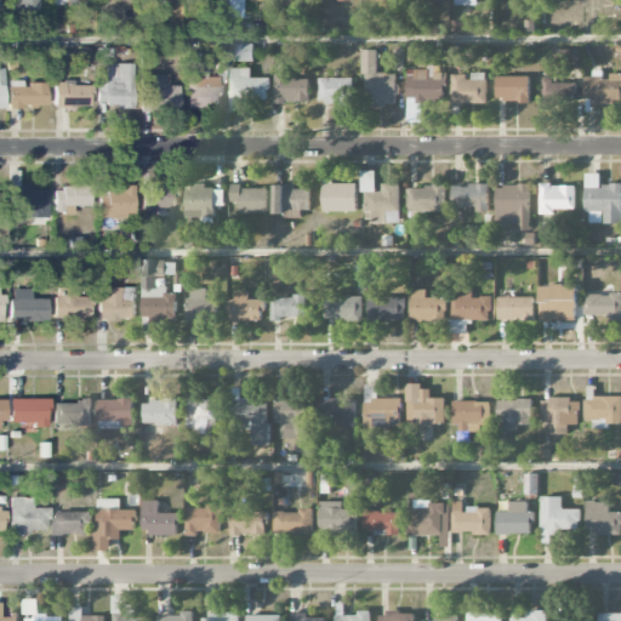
[(254,45),(231,44),(231,61),(252,62),(254,45)]
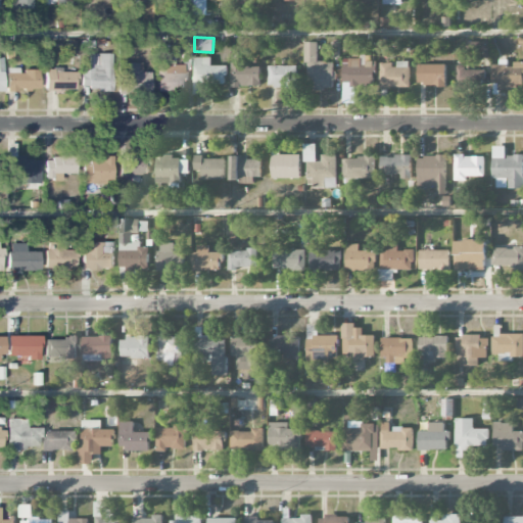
[(318,43),(307,43),(306,90),(333,90),(334,62),(318,62),(318,43)]
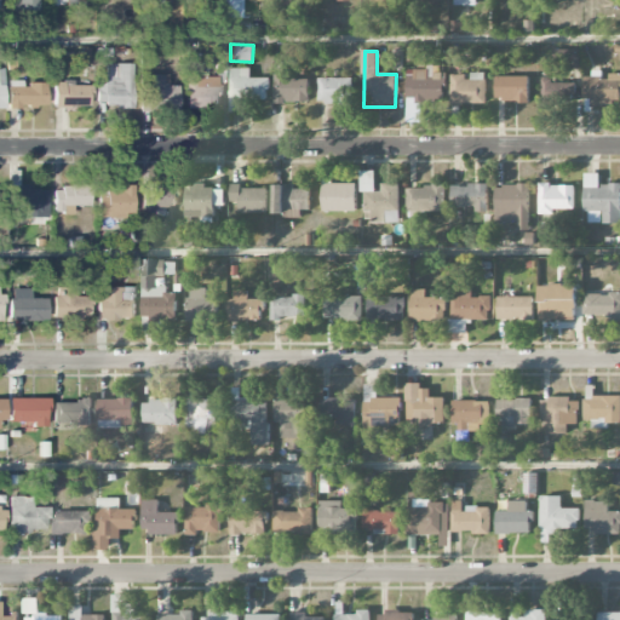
[(96,81),(97,108),(133,107),(133,63),(105,64),(105,80),(96,81)]
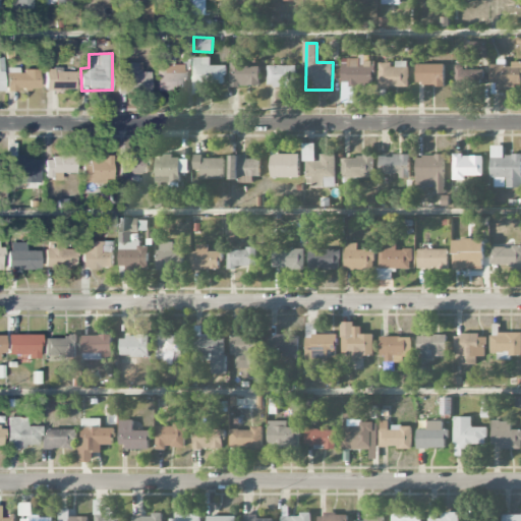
[(225,66),(209,65),(209,58),(192,57),(192,92),(210,92),(210,83),(225,84),(225,66)]
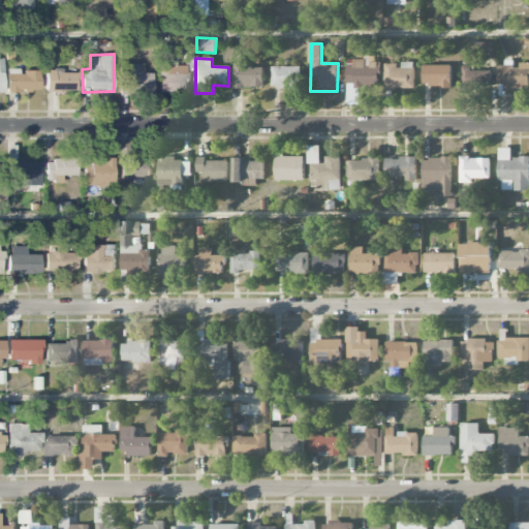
[(377,87),(379,62),(369,62),(370,59),(347,58),(346,85),(377,87)]
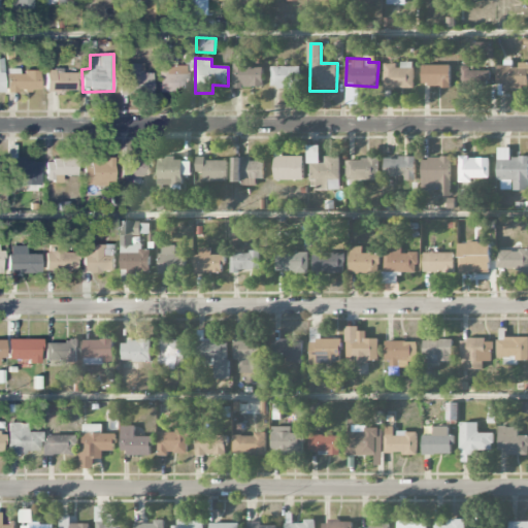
[(384,89),(414,89),(414,62),(401,62),(401,65),(384,65),(384,89)]
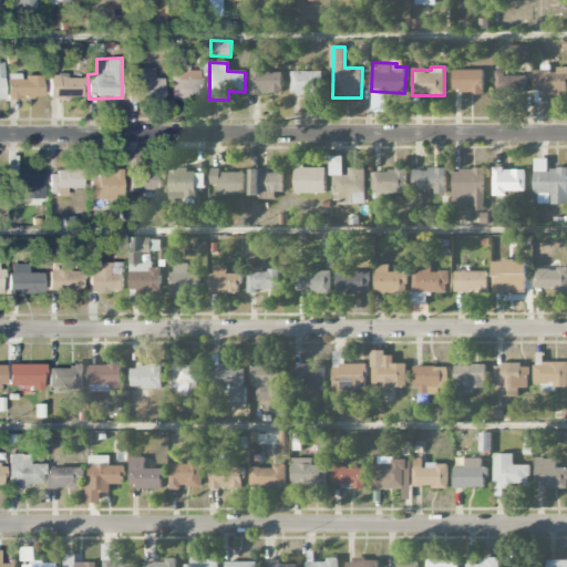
[(534,71),(534,94),(566,94),(566,66),(557,68),(557,71),(534,71)]
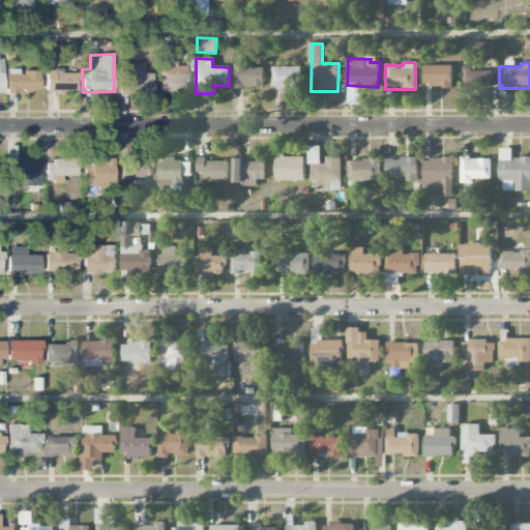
[(153,93),(153,74),(144,74),(144,63),(122,64),(122,93),(153,93)]
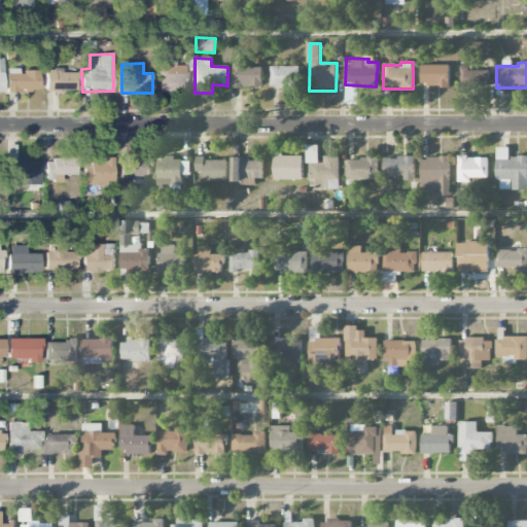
[(261,89),(262,67),(246,67),(246,63),(233,63),(233,88),(261,89)]
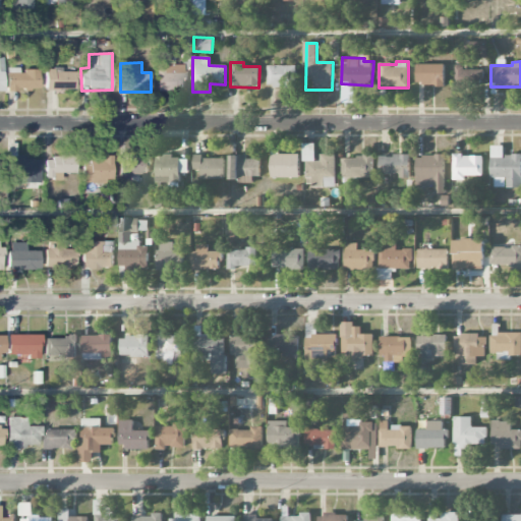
[(481,70),(472,69),(472,63),(456,63),(455,85),(480,85),(481,70)]
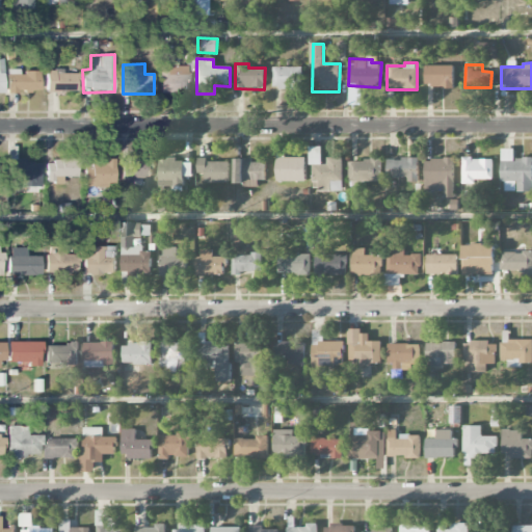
[(454,67),(425,65),(425,87),(454,87),(454,67)]
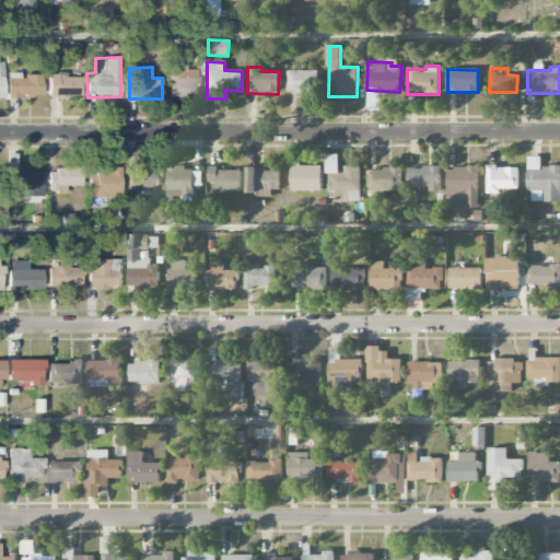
[(197,70),(170,70),(168,97),(197,97),(197,70)]
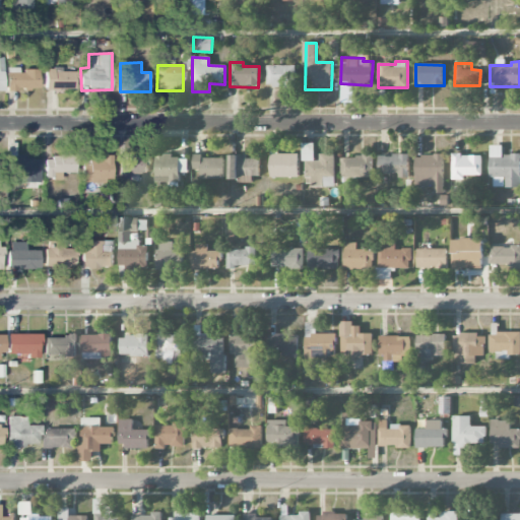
[(296,66),(266,66),(266,87),(296,87),(296,66)]
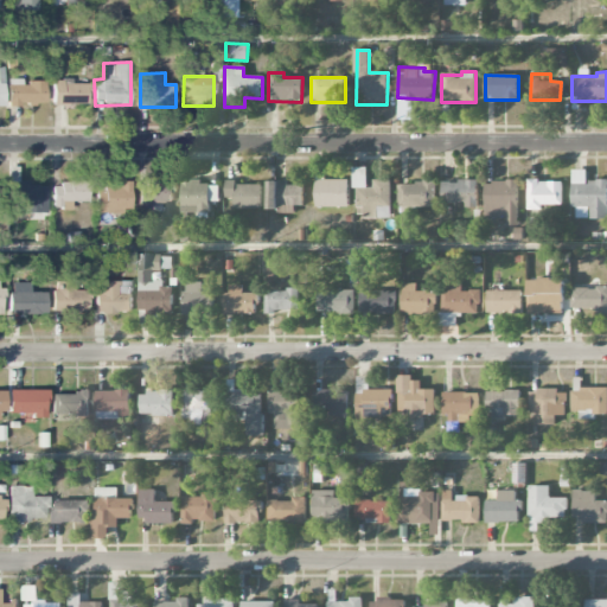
[(23,80),(8,78),(7,104),(45,104),(46,82),(23,82),(23,80)]
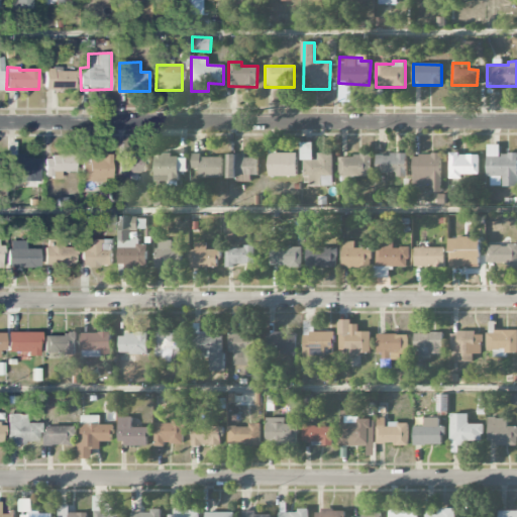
[(74,70),(45,71),(45,89),(75,89),(74,70)]
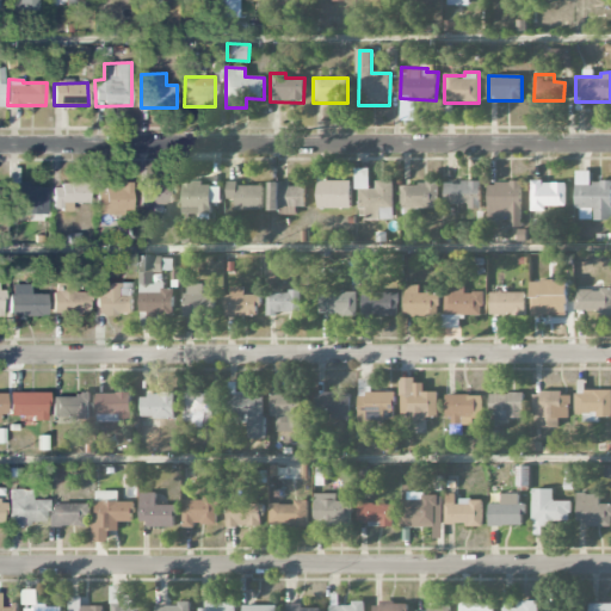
[(394,220),(393,181),(371,181),(371,168),(357,168),(357,210),(366,209),(368,220),(394,220)]
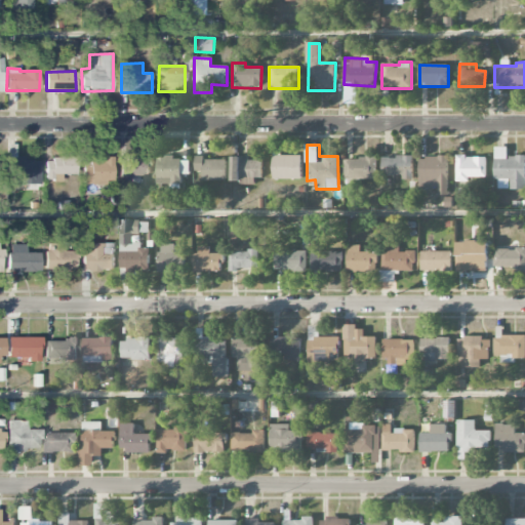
[(524,156),(508,156),(508,148),(495,147),(494,179),(498,179),(498,190),(524,189),(524,156)]
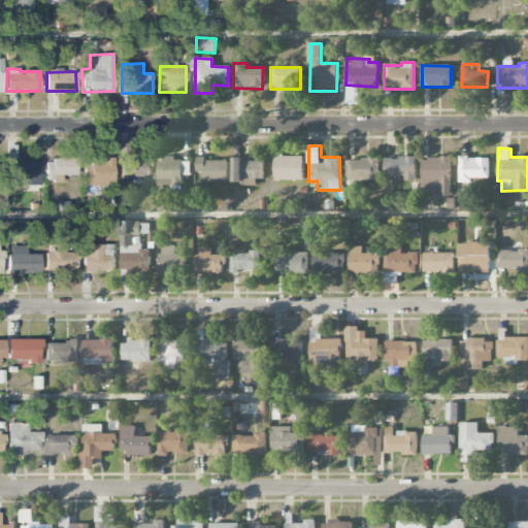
[(303,156),(274,157),(274,180),(303,180),(303,156)]
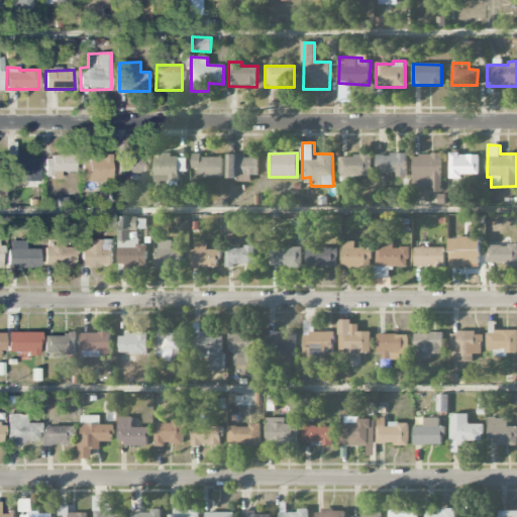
[(192,168),(200,169),(200,178),(223,179),(223,158),(201,157),(201,153),(192,153),(192,168)]
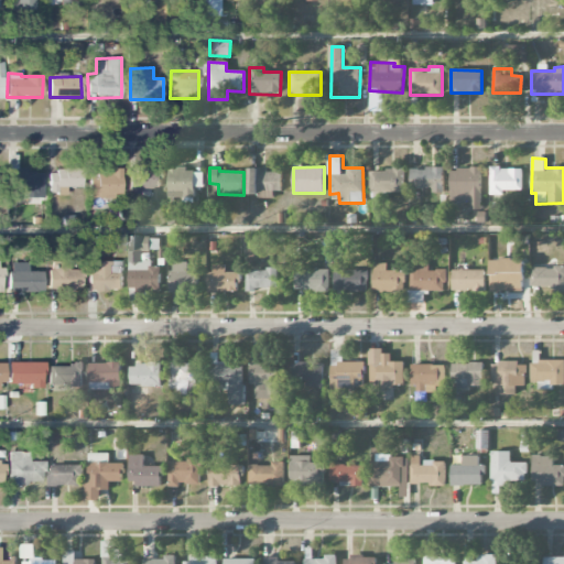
[(411,167),(411,188),(433,188),(432,193),(444,193),(444,169),(411,167)]
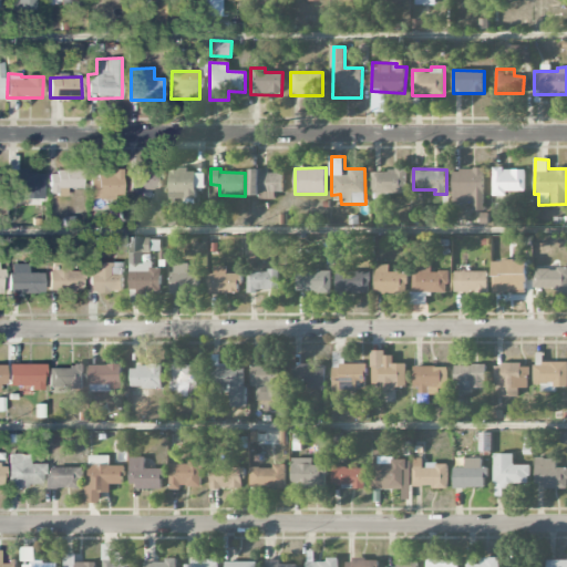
[(81,188),(81,169),(48,171),(49,195),(65,195),(65,188),(81,188)]
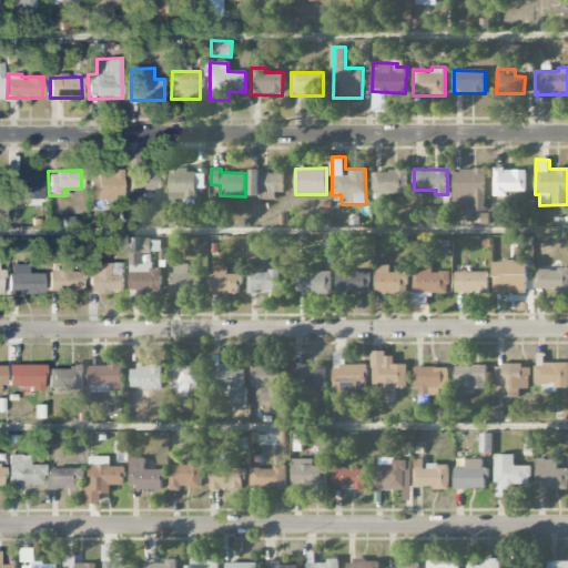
[(89,176),(90,202),(113,201),(113,196),(122,195),(121,170),(110,170),(110,175),(89,176)]
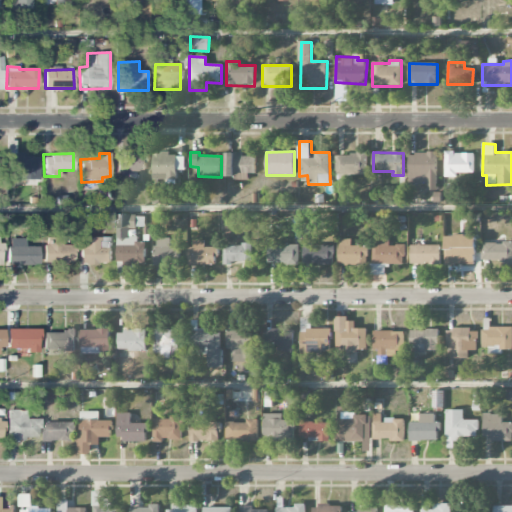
[(126,171),(148,171),(147,153),(117,153),(118,178),(126,177),(126,171)]
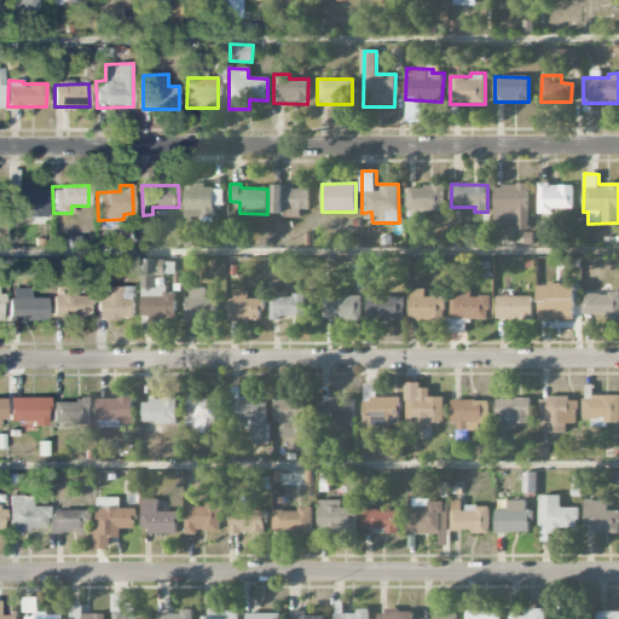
[(495,221),(518,223),(518,230),(528,230),(528,185),(496,185),(495,221)]
